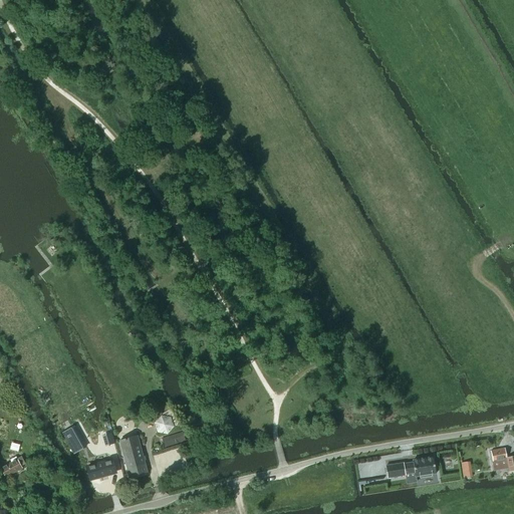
[(167,434),(174,427),(171,418),(161,416),(155,423),(158,432),(167,434)]
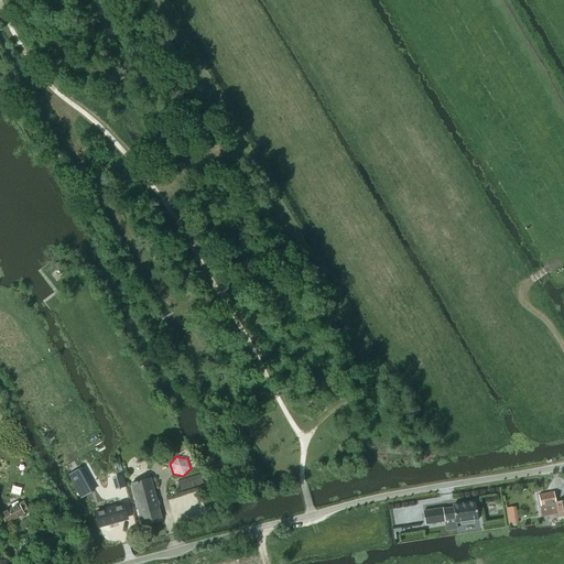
[(68,473),(83,496),(94,489),(79,466),(68,473)]
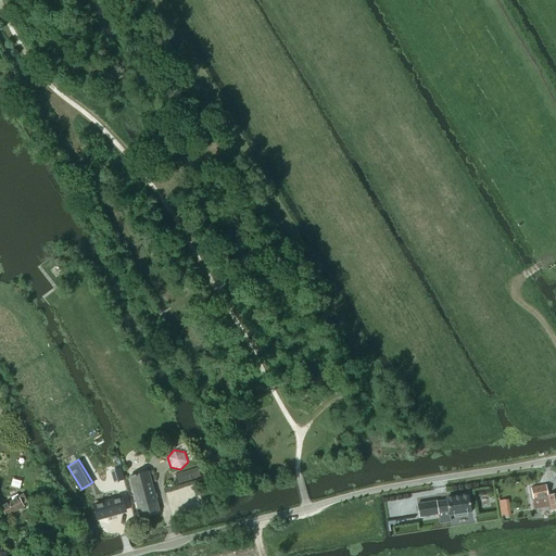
[(113,469),(116,481),(123,479),(119,468),(113,469)]
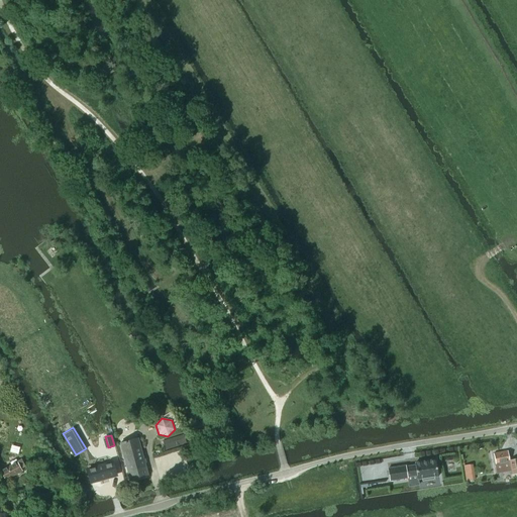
[(130,481),(148,476),(138,438),(120,443),(130,481)]
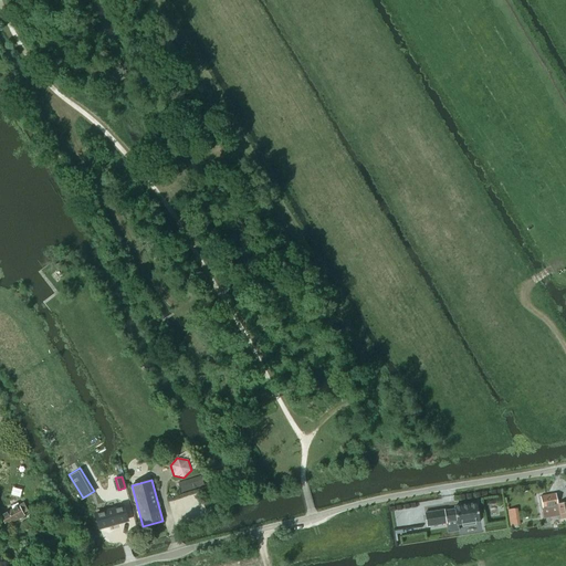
[(565,502),(557,504),(556,494),(541,496),(544,516),(559,513),(561,520),(565,517),(565,502)]
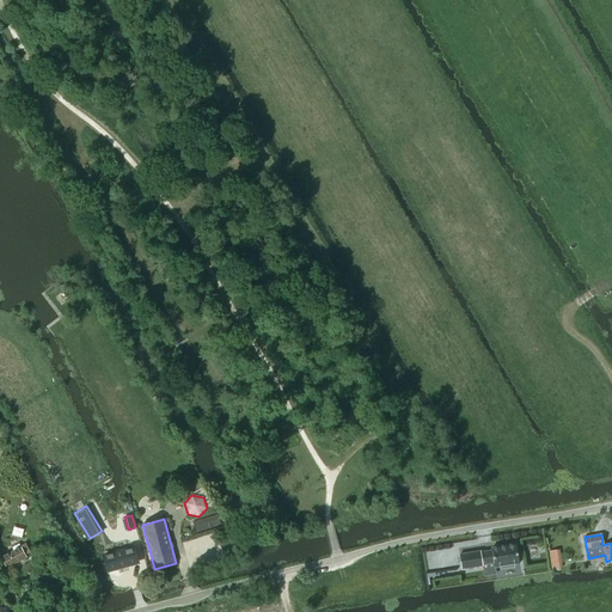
[(481,551),(459,555),(461,569),(483,565),(483,564),(494,562),(495,568),(500,567),(500,570),(515,568),(514,564),(519,563),(516,544),(491,548),(493,554),(481,555),(481,551)]
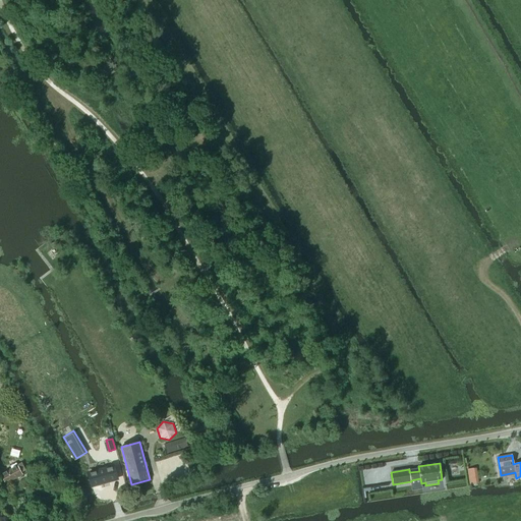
[(0,477),(0,481),(2,486),(22,474),(17,465),(1,474),(2,477),(0,477)]
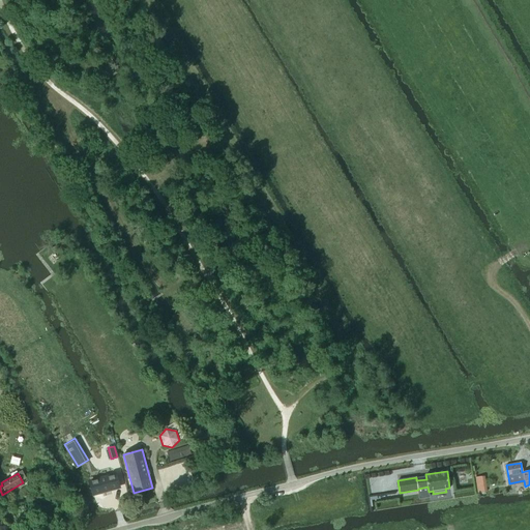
[(93,494),(119,488),(115,474),(90,481),(93,494)]
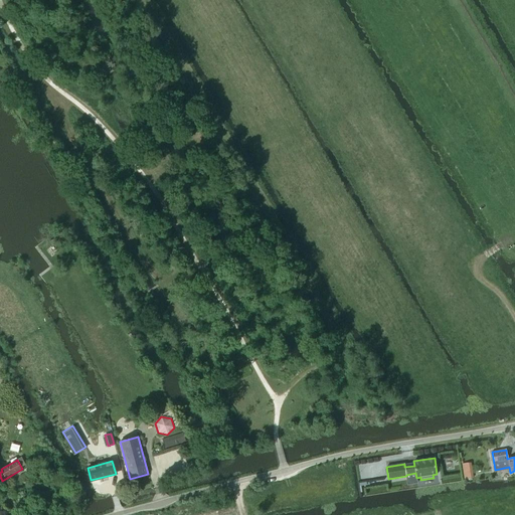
[(474,478),(473,470),(464,471),(465,479),(474,478)]
